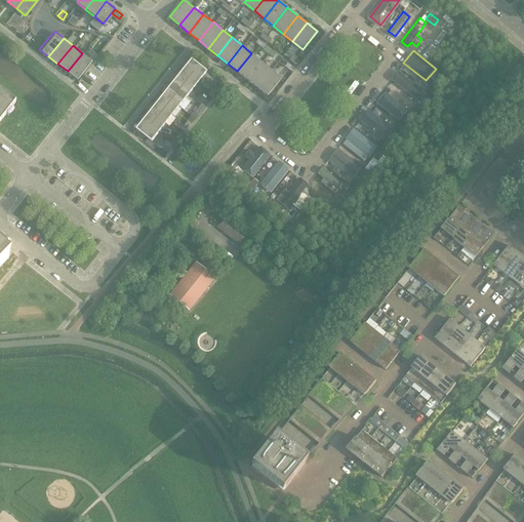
[(77,79),(91,61),(82,53),(68,71),(77,79)]
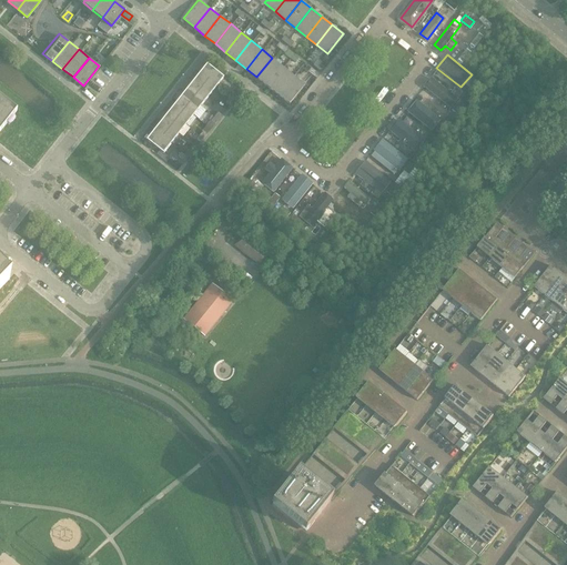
[(272,58),(256,77),(267,86),(283,66),(272,58)]
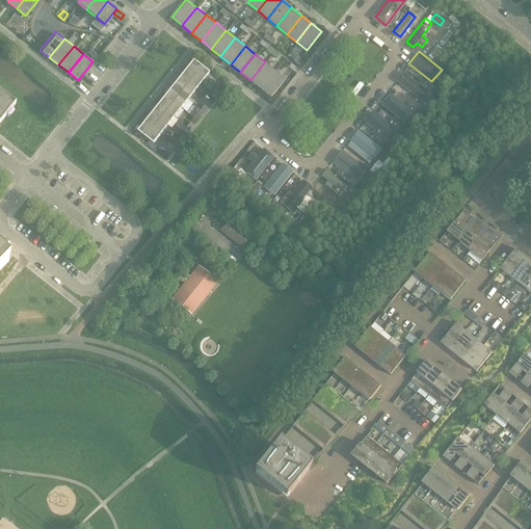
[(209,71),(202,64),(192,57),(185,67),(202,80),(209,71)]
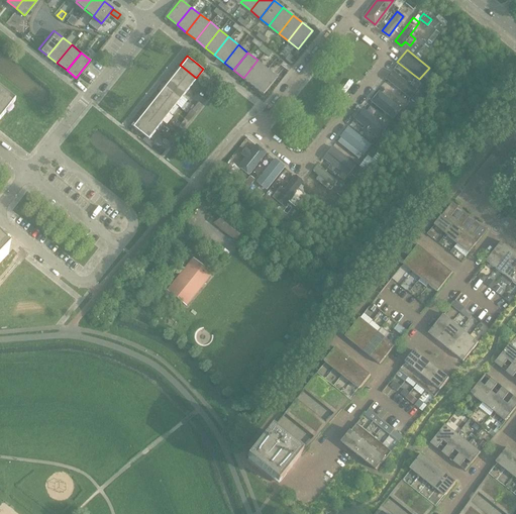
[(206,65),(199,59),(196,63),(203,69),(206,65)]
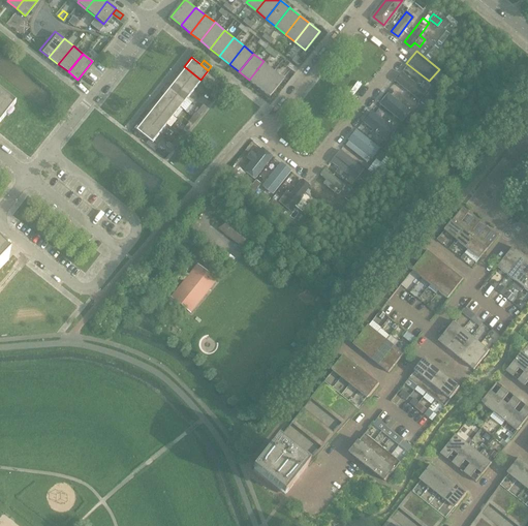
[(264,61),(249,80),(258,87),(273,69),(264,61)]
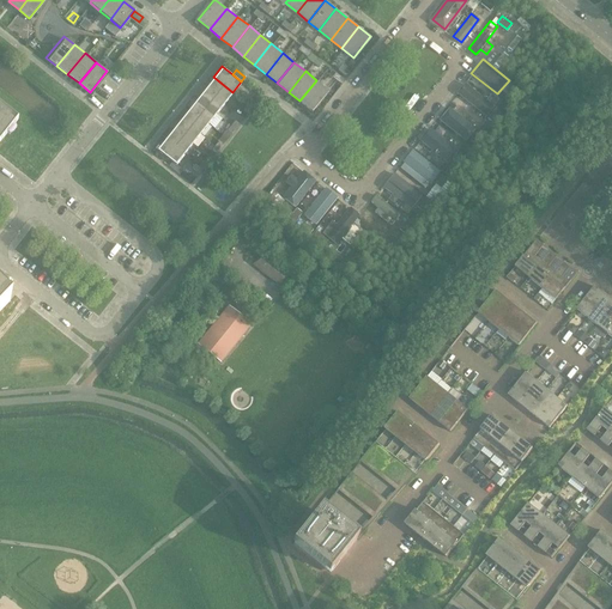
[(232,92),(213,77),(205,87),(224,102),(232,92)]
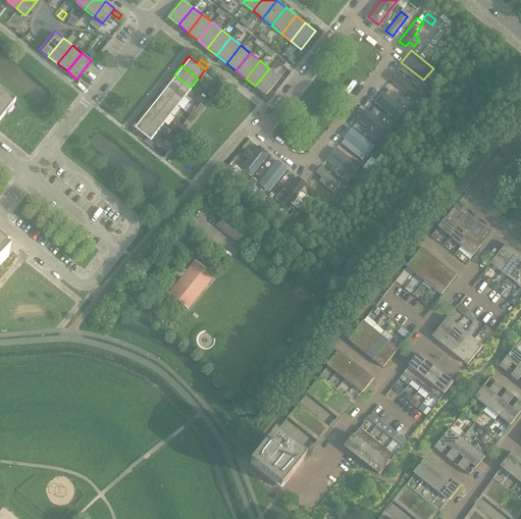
[(269,68),(255,86),(265,94),(279,75),(269,68)]
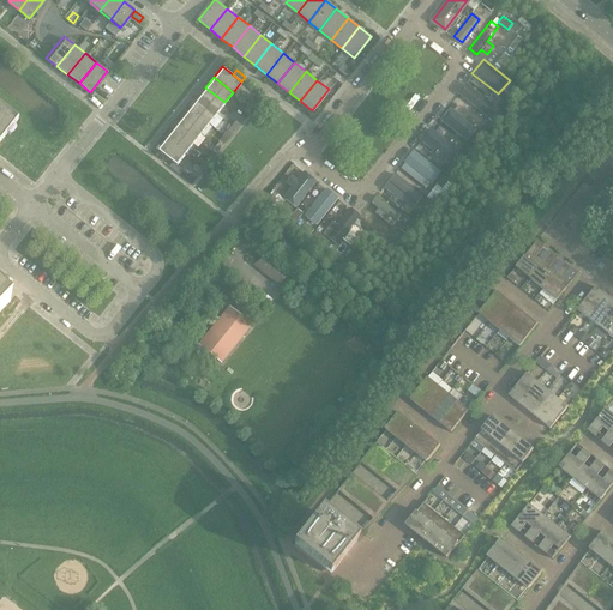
[(464,83),(456,94),(484,115),(492,104),(464,83)]
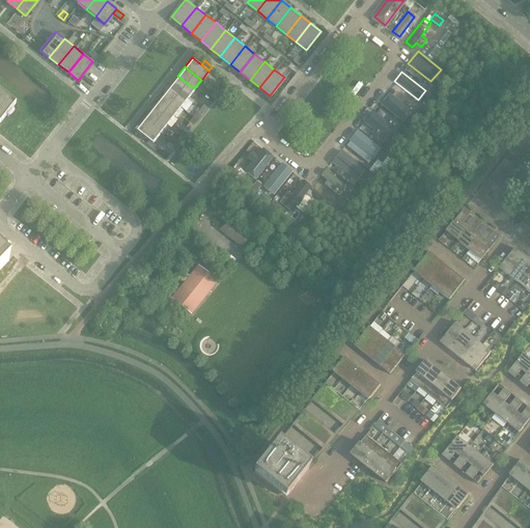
[(438,80),(443,84),(449,76),(444,72),(438,80)]
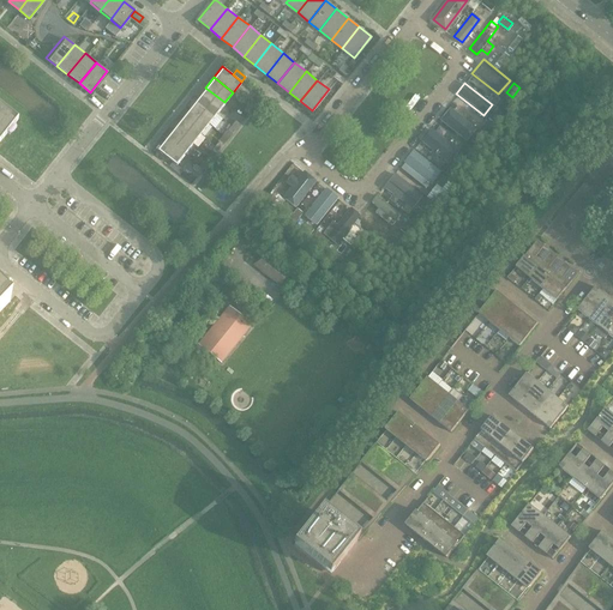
[(224,102),(205,88),(198,97),(216,112),(224,102)]
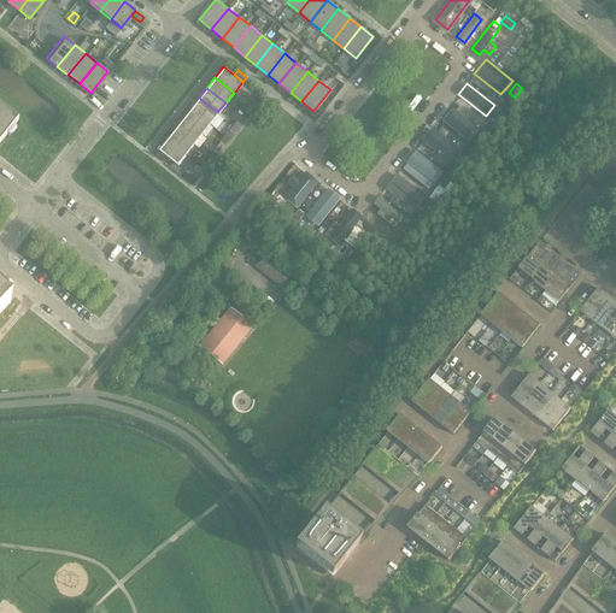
[(217,112),(199,98),(191,108),(209,123),(217,112)]
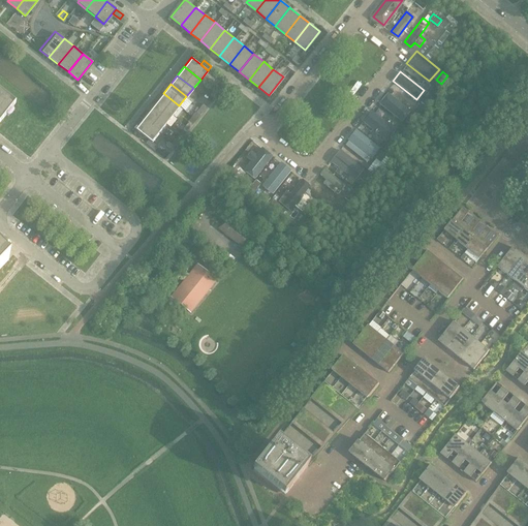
[(0,119),(14,101),(0,89),(0,119)]
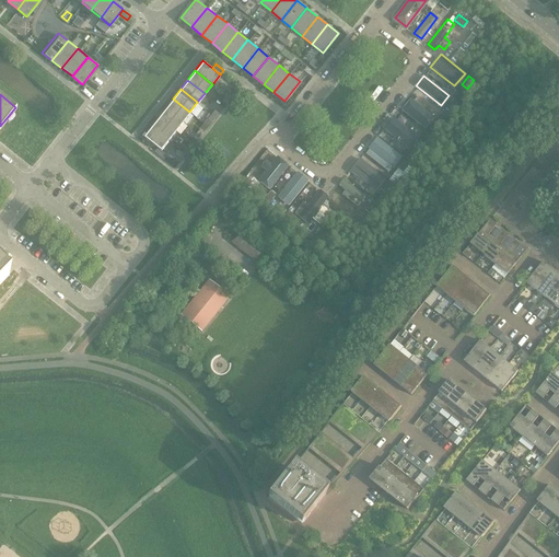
[(407,95),(400,105),(422,123),(430,113),(407,95)]
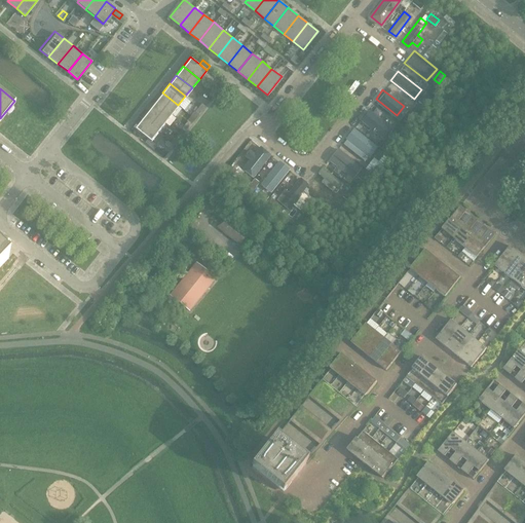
[(428,96),(424,91),(417,100),(422,104),(428,96)]
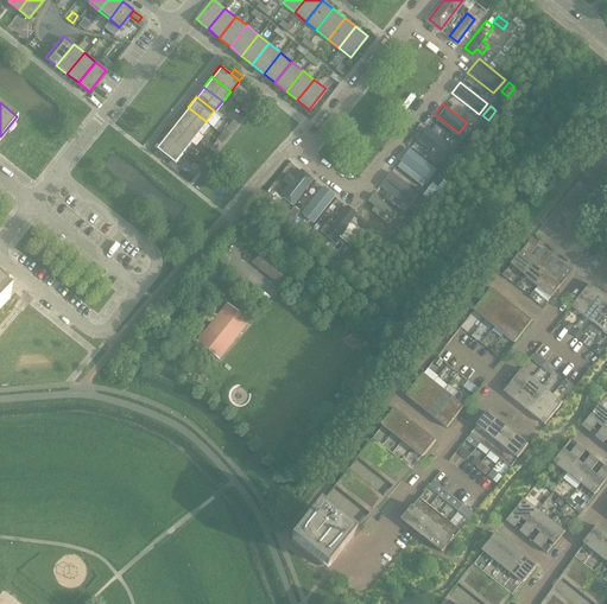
[(206,121),(188,107),(179,116),(198,131),(206,121)]
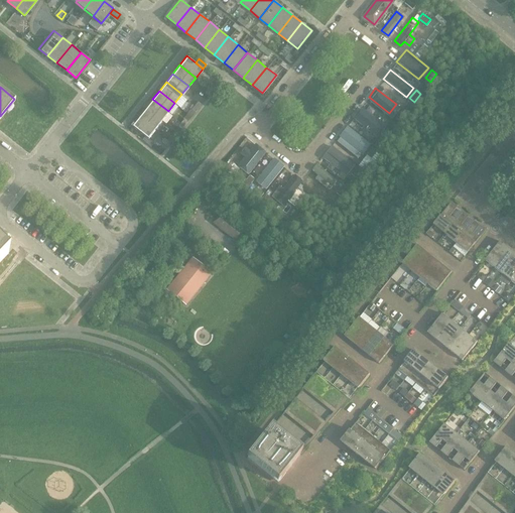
[(168,111),(152,99),(145,108),(161,120),(168,111)]
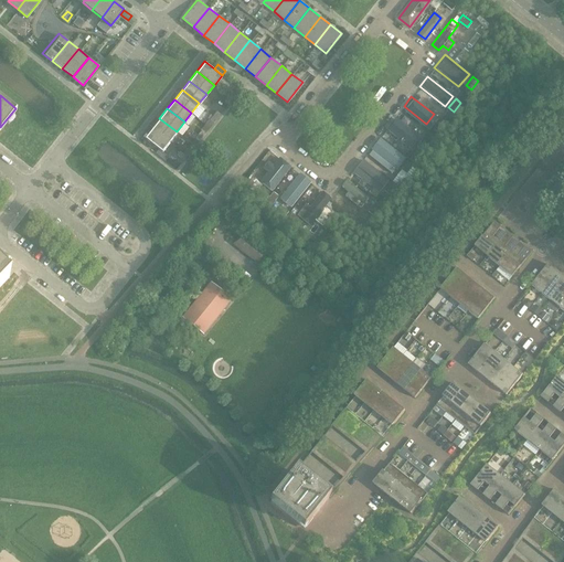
[(395,117),(384,129),(406,146),(416,134),(395,117)]
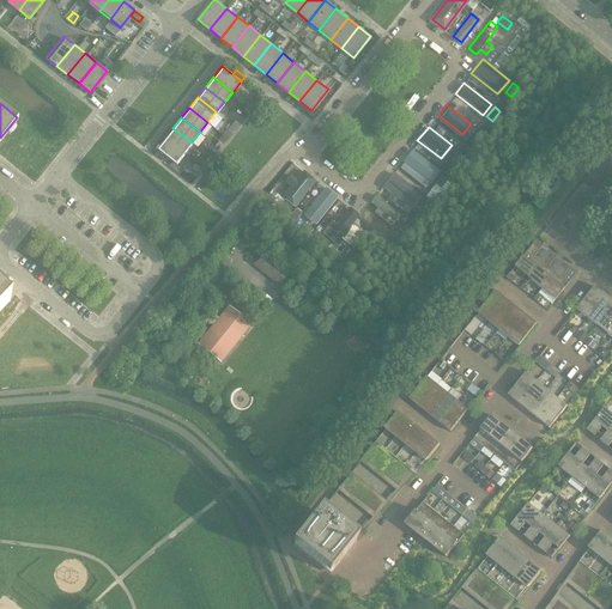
[(192,142),(173,128),(165,138),(183,152),(192,142)]
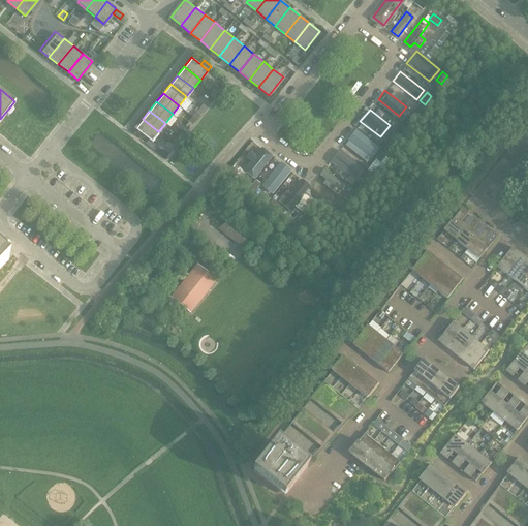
[(415,115),(411,111),(404,119),(409,123),(415,115)]
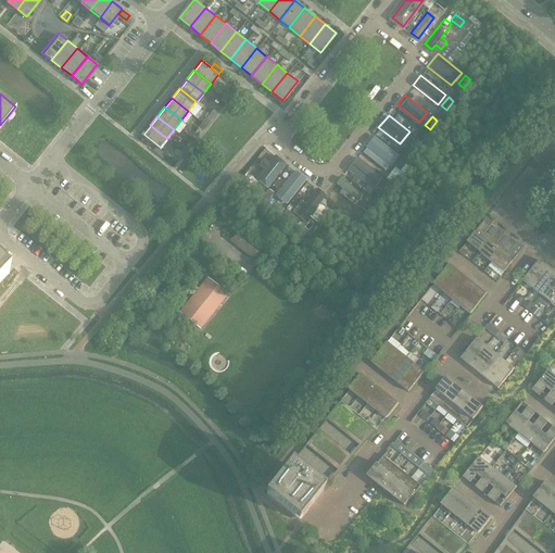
[(166,138),(150,125),(142,135),(159,148),(166,138)]
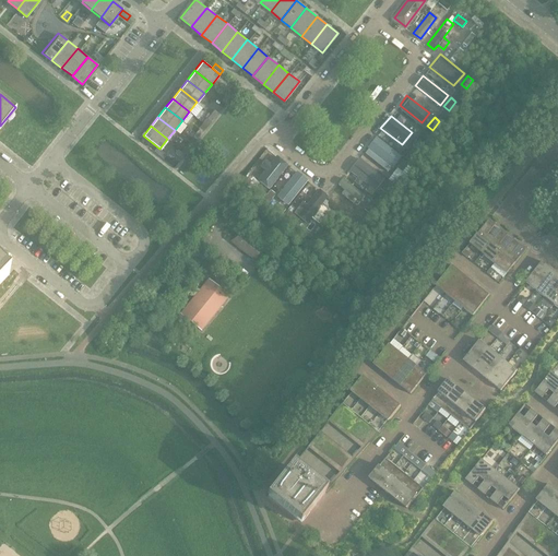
[(417,150),(424,142),(418,138),(412,146),(417,150)]
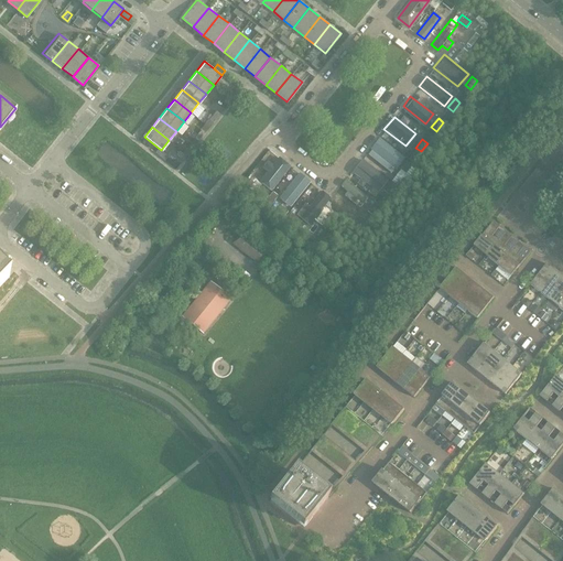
[(361,158),(381,173),(388,164),(369,148),(361,158)]
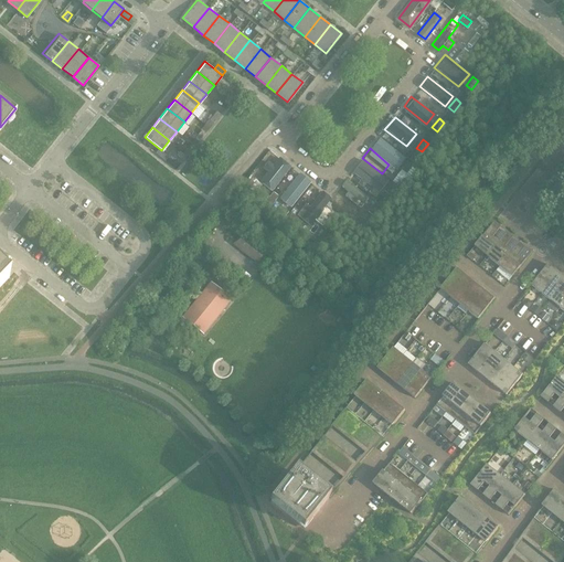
[(272,189),(290,166),(282,158),(262,181),(272,189)]
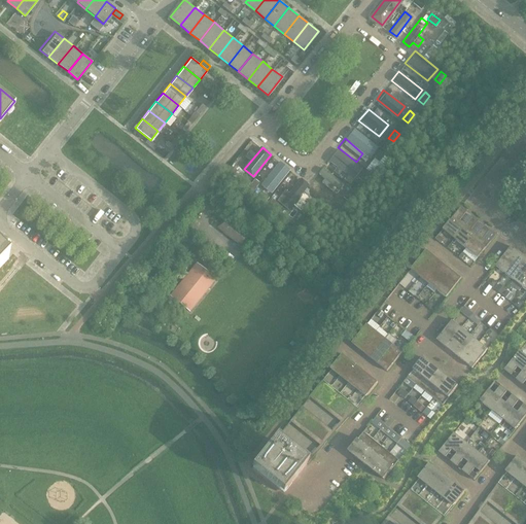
[(356,162),(338,147),(329,156),(343,169),(339,175),(348,183),(354,175),(349,171),(356,162)]
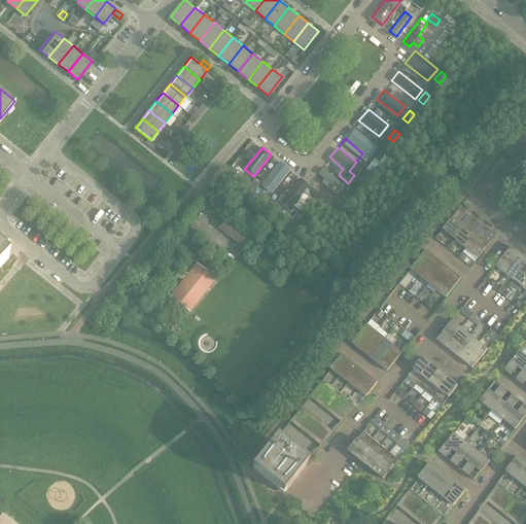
[(373,156),(378,161),(384,151),(380,147),(373,156)]
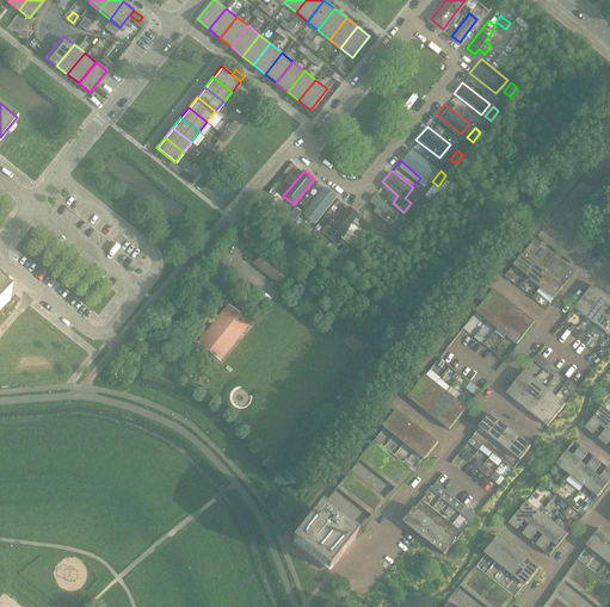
[(315,221),(336,197),(326,189),(306,212),(315,221)]
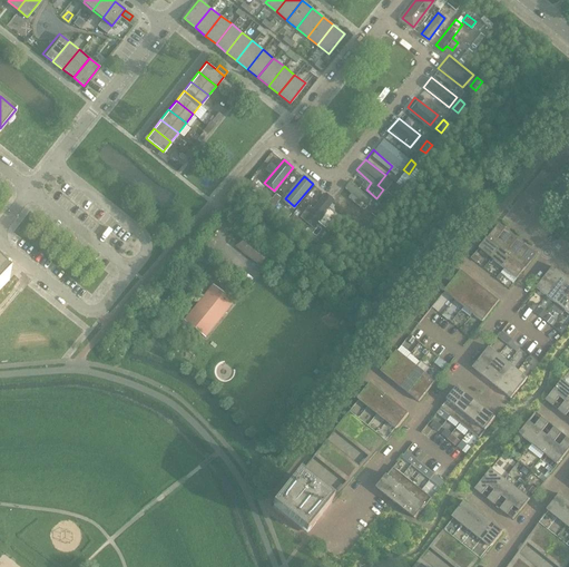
[(371,197),(349,179),(341,191),(363,207),(371,197)]
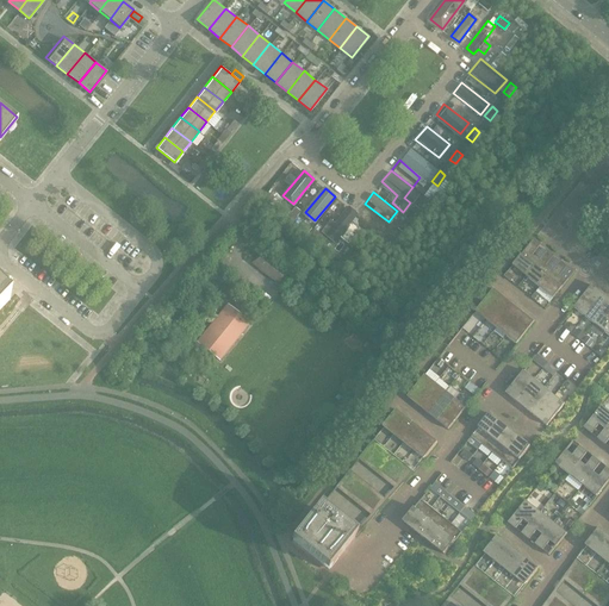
[(420,208),(427,199),(421,194),(414,204),(420,208)]
